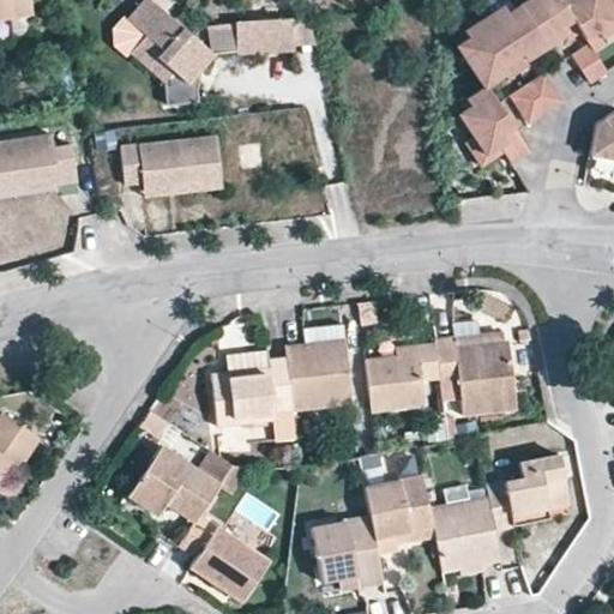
[(0,0),(0,23),(32,18),(30,0),(0,0)]
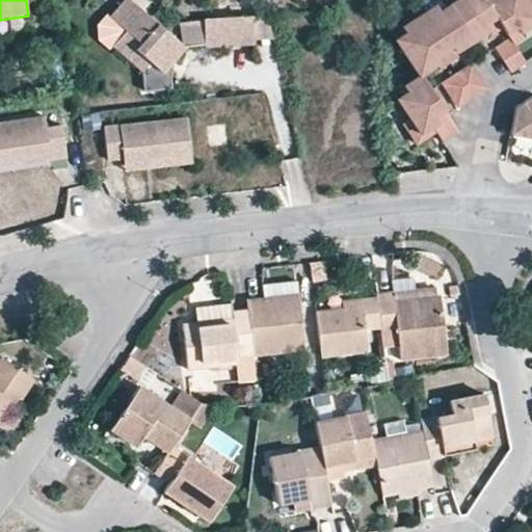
[(514,26),(520,32),(531,24),(531,0),(450,0),(437,9),(432,3),(400,24),(404,30),(393,38),(415,72),(418,70),(435,59),(431,52),(440,47),(448,42),(453,47),(486,25),(483,20),(494,12),(500,22),(506,30),(514,26)]
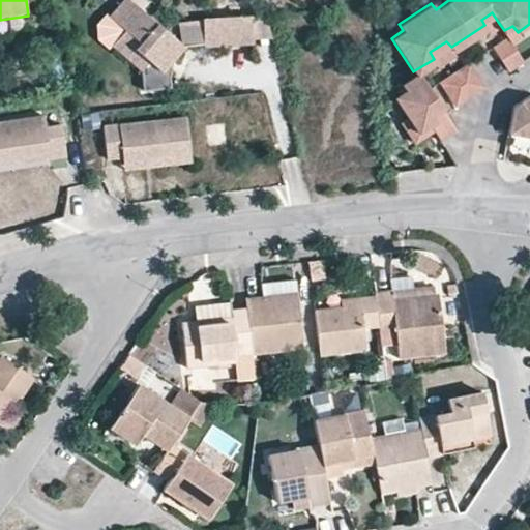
[(159,65),(171,77),(193,53),(137,4),(118,24),(133,36),(119,52),(148,77),(159,65)]
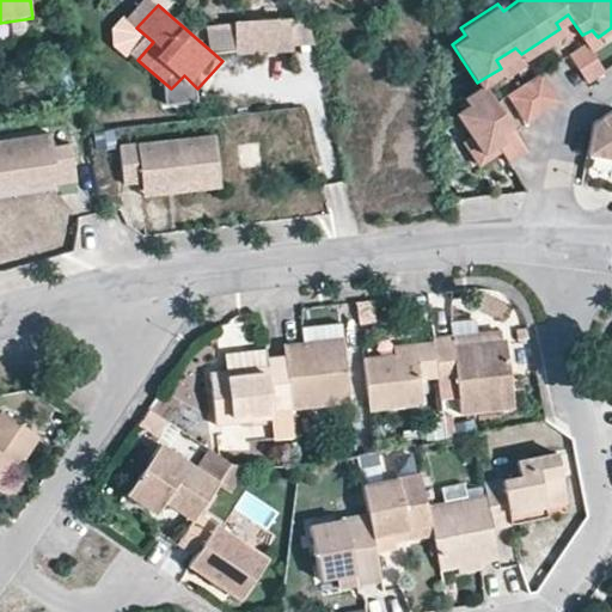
[(298,49),(294,14),(240,18),(243,53),(298,49)]
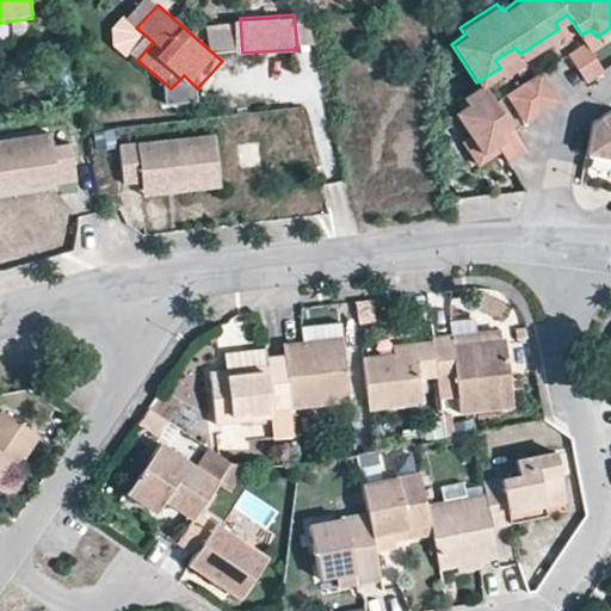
[(562,34),(574,25),(567,14),(555,23),(559,29),(562,34)]
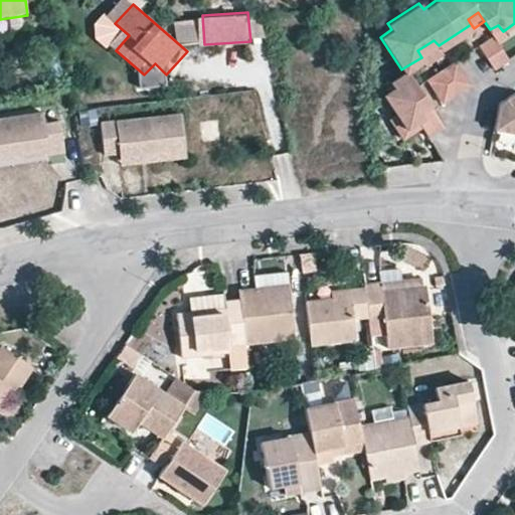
[(490,29),(492,32),(496,39),(505,34),(503,31),(498,25),(490,29)]
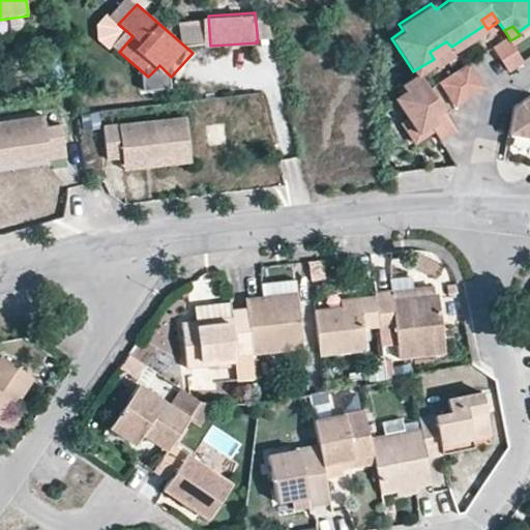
[(522,59),(510,40),(506,33),(490,45),(507,69),(522,59)]
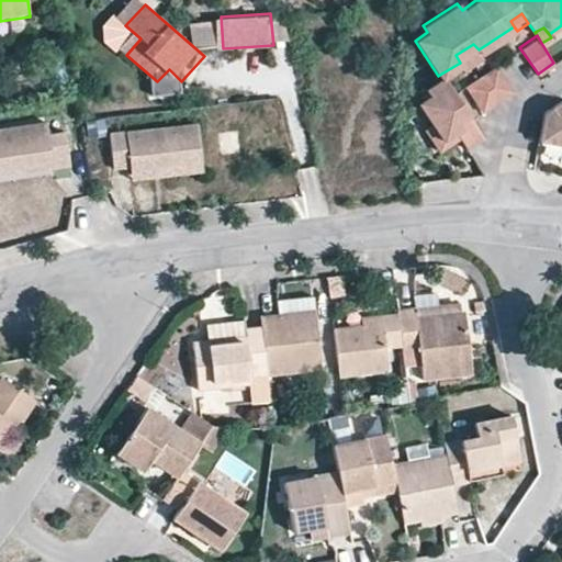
[(481,54),(479,49),(473,44),(464,49),(472,60),(481,54)]
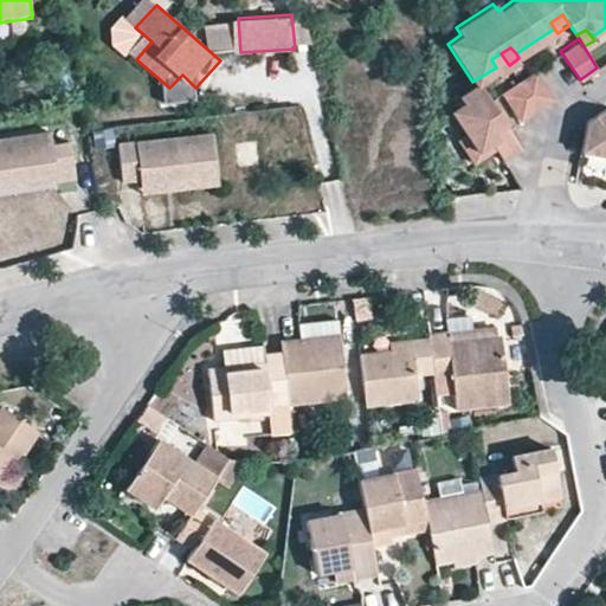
[(509,65),(501,53),(491,59),(496,68),(498,72),(509,65)]
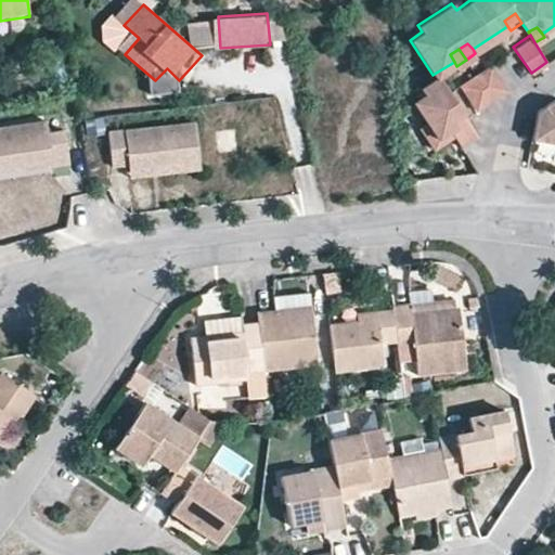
[(476,107),(505,88),(489,63),(459,82),(476,107)]
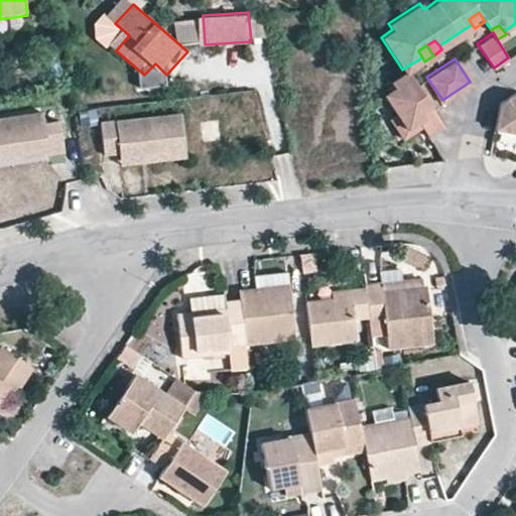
[(405,68),(402,70),(403,72),(389,81),(394,88),(382,94),(394,112),(388,116),(398,131),(409,123),(406,118),(413,114),(419,124),(426,133),(440,124),(405,68)]
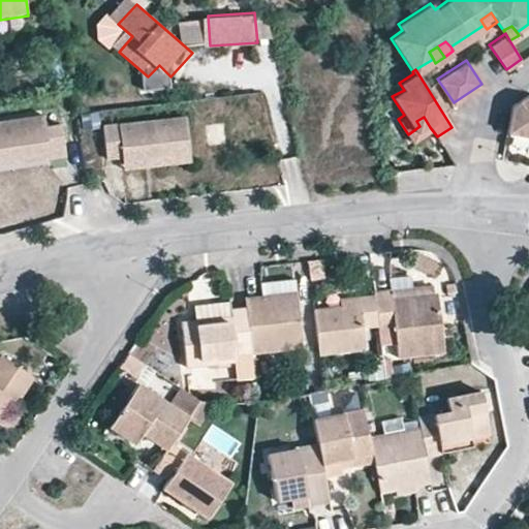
[(528,97),(524,96),(511,105),(506,132),(528,136),(528,97)]
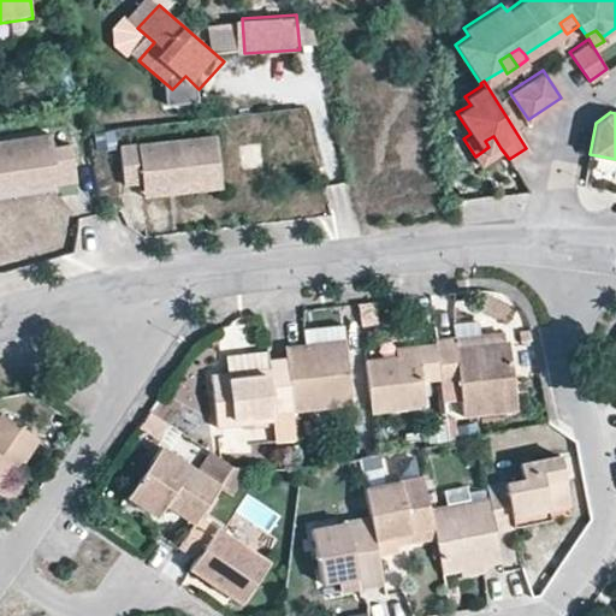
[(0,183),(54,176),(55,184),(76,181),(71,143),(53,144),(51,131),(0,137),(0,183)]
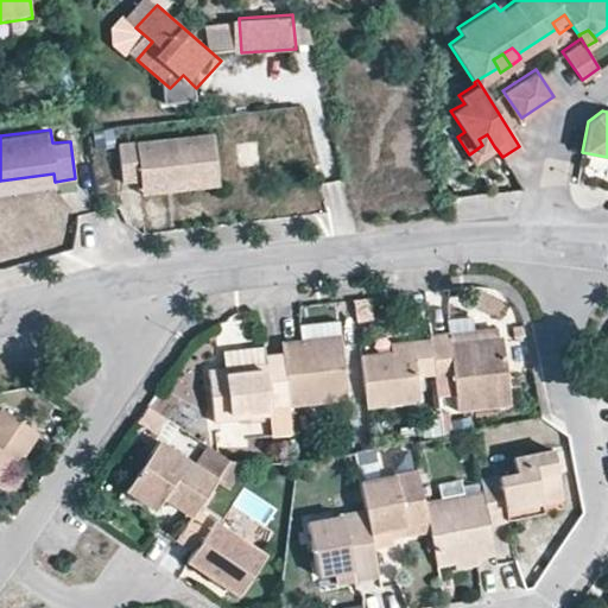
[(473,160),(494,146),(487,134),(479,139),(482,145),(469,154),(473,160)]
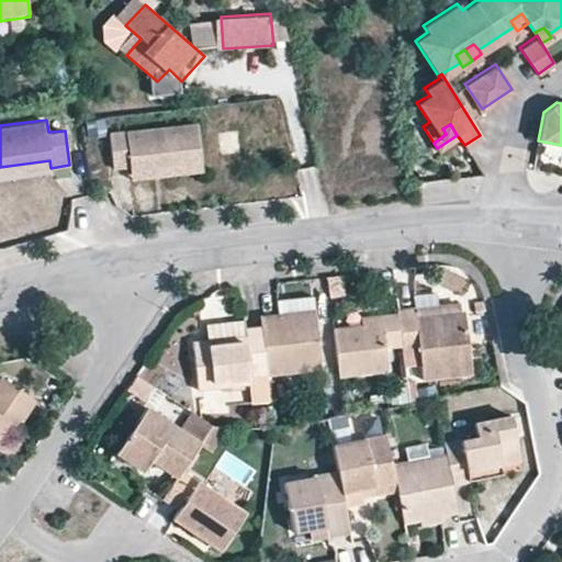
[(130,167),(131,172),(201,165),(197,125),(110,135),(113,169),(130,167)]
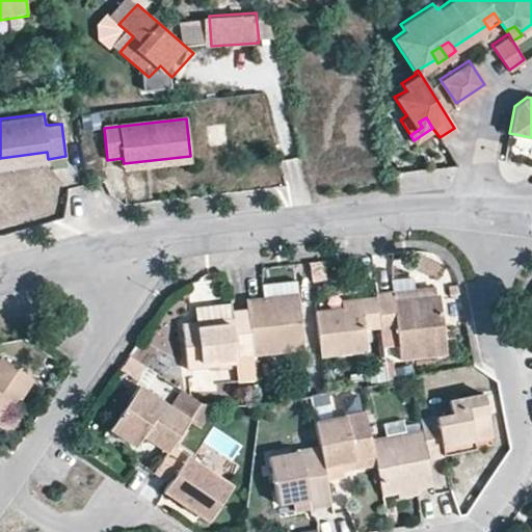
[(0,164),(48,159),(47,152),(0,158),(0,164)]
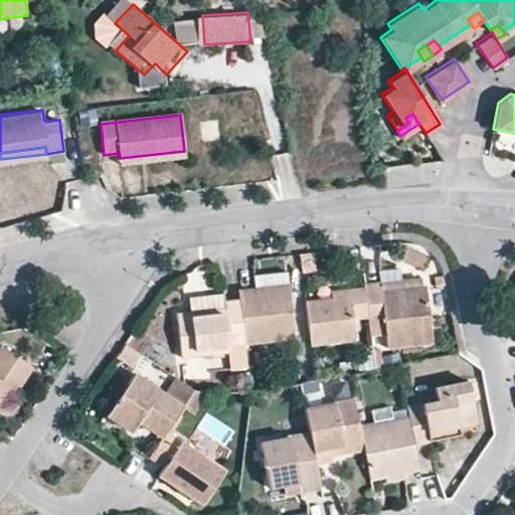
[(185,157),(184,151),(120,158),(120,164),(185,157)]
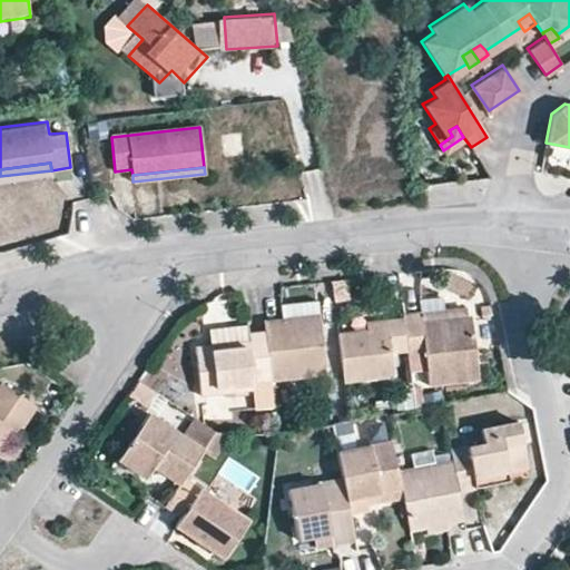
[(420,302),(422,316),(422,323),(465,317),(464,307),(438,311),(436,300),(420,302)]
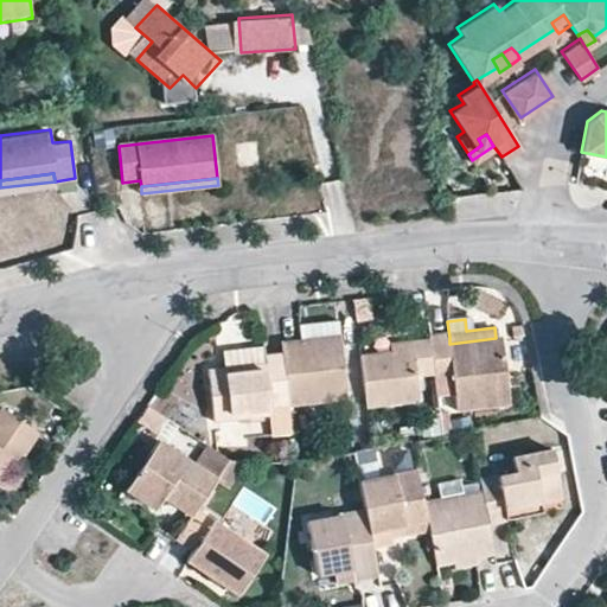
[(301,342),(340,338),(339,321),(300,326),(301,342)]
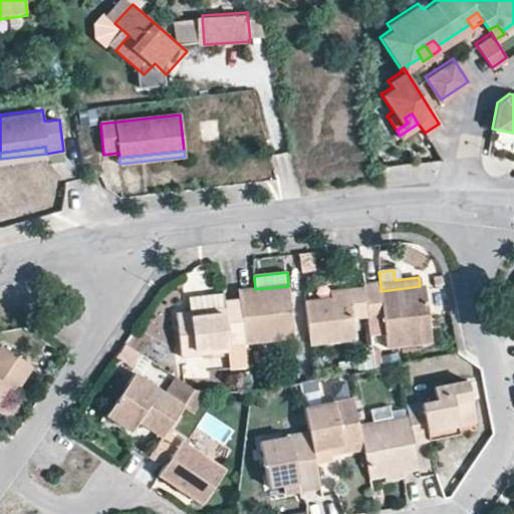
[(364,287),(368,319),(383,318),(387,348),(431,342),(425,286),(424,286),(420,286),(380,291),(380,285),(364,287)]
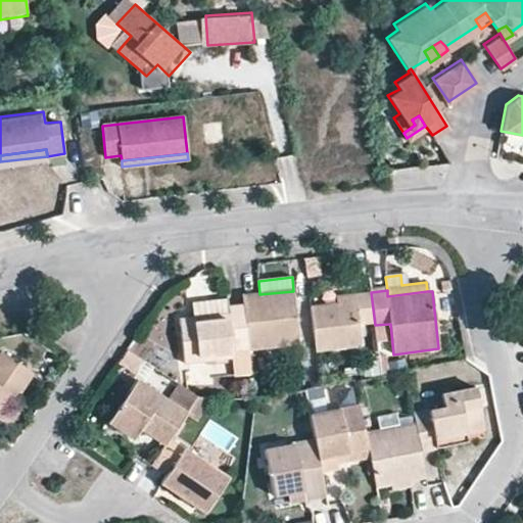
[(243,296),(244,305),(248,350),(300,344),(293,291),(243,296)]
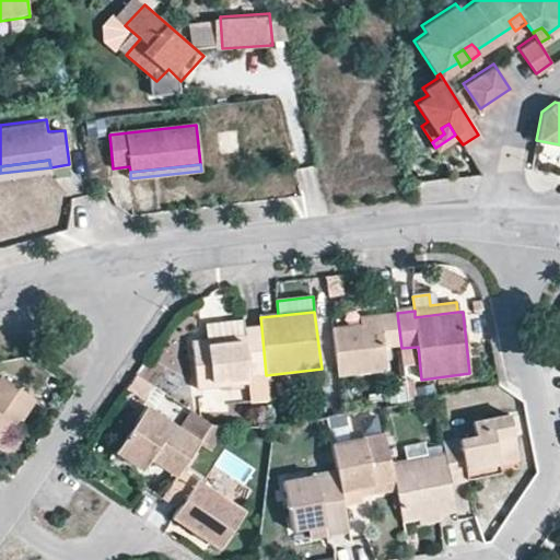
[(384,350),(401,348),(397,313),(396,312),(378,314),(381,325),(363,326),(333,330),(338,377),(386,372),(384,350)]
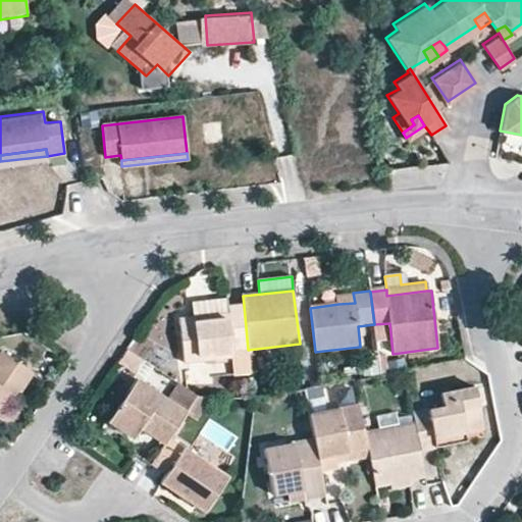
[(337,294),(338,304),(355,303),(353,293),(337,294)]
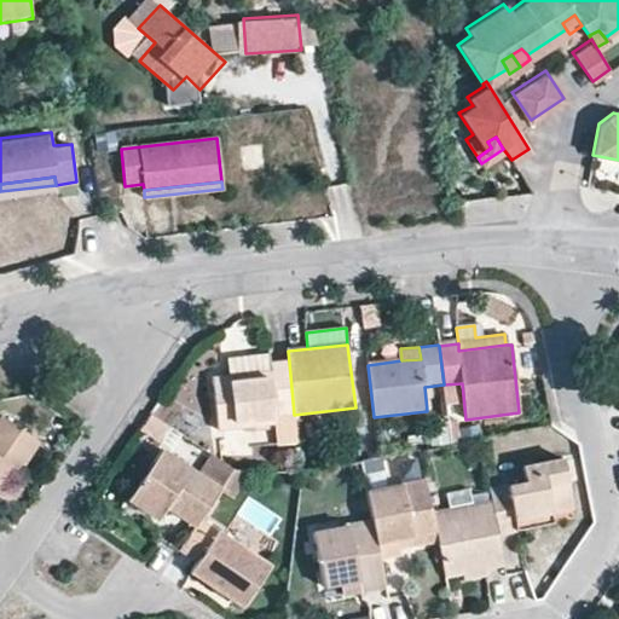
[(226,365),(229,380),(268,374),(267,363),(267,359),(226,365)]
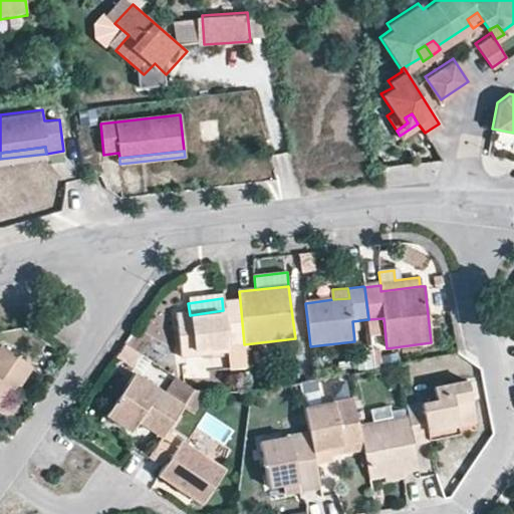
[(244,344),(240,300),(222,301),(223,310),(190,315),(175,317),(180,359),(205,356),(229,353),(228,346),(244,344)]
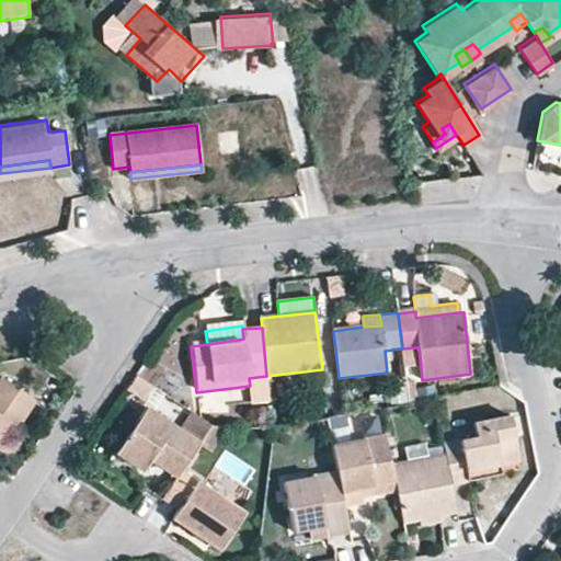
[(250,386),(224,389),(225,405),(270,401),(266,376),(249,378),(250,386)]
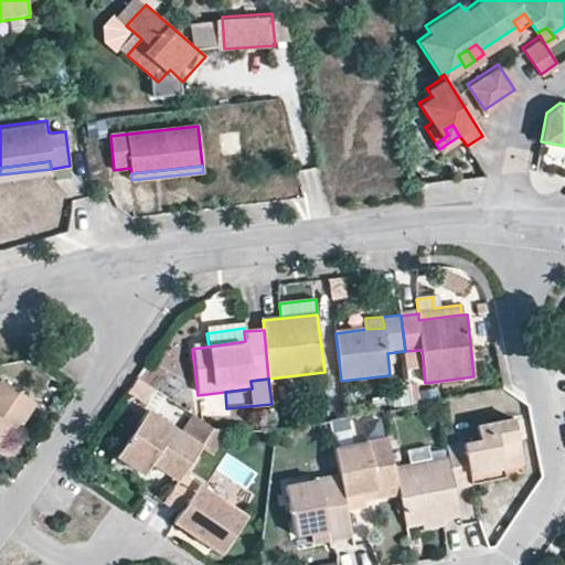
[(0,455),(9,461),(17,446),(0,434),(0,430),(4,425),(16,432),(34,404),(1,382),(0,384),(0,455)]
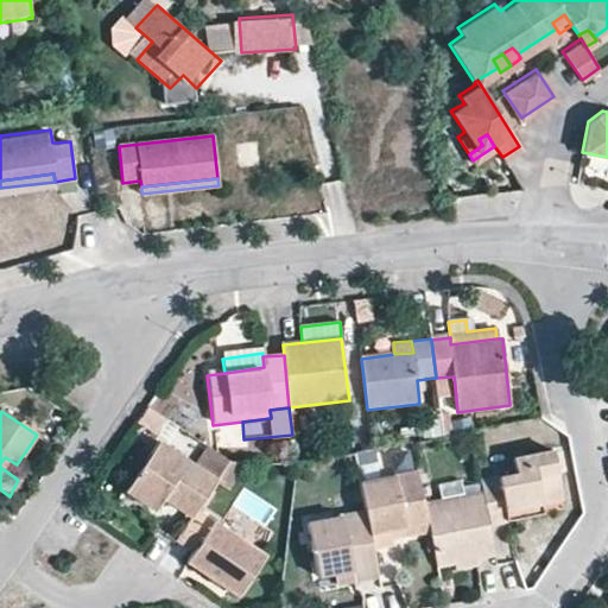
[(483,494),(487,518),(512,513),(508,499),(540,493),(562,487),(552,442),(512,450),(514,463),(479,472),(483,494)]
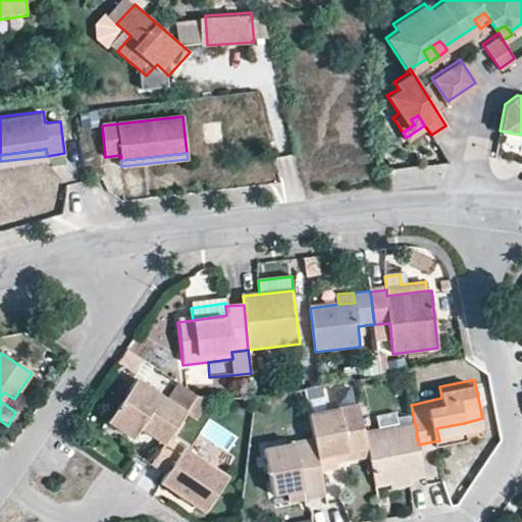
[(136,380),(115,411),(140,427),(164,445),(170,435),(183,416),(197,396),(178,383),(167,402),(136,380)]
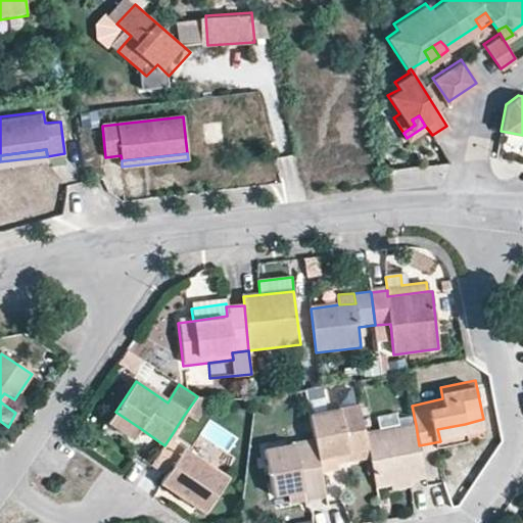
[(197,396),(183,417),(195,425),(209,405),(197,396)]
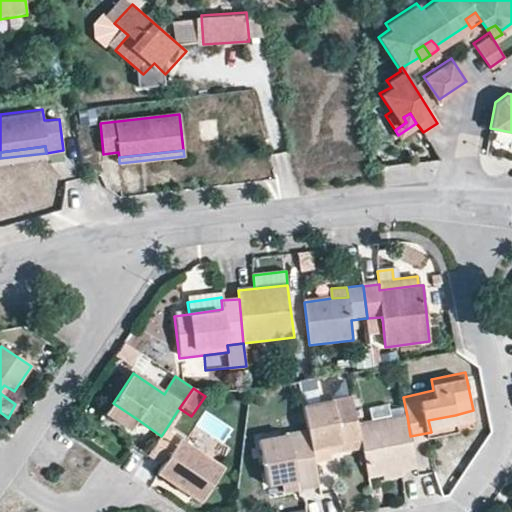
[(307,432),(314,462),(331,459),(331,454),(329,447),(361,441),(358,426),(352,398),(303,407),(307,432)]
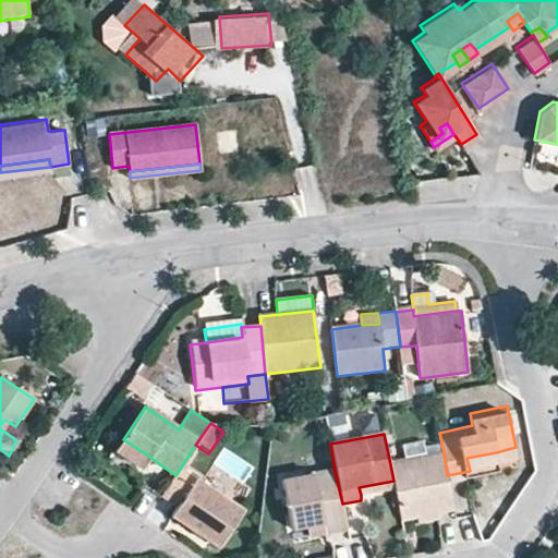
[(141,469),(149,457),(123,439),(114,451),(141,469)]
